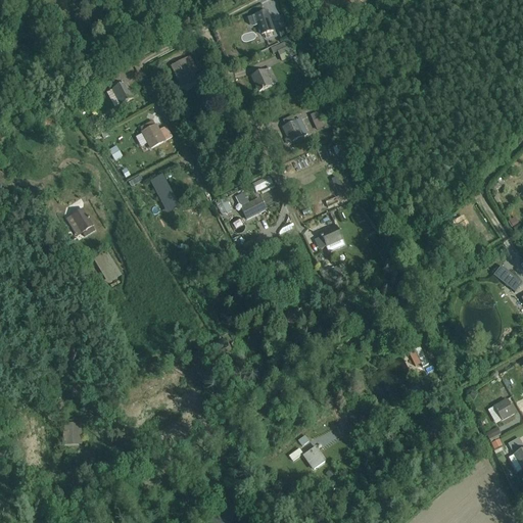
[(258,26),(262,36),(273,33),(267,13),(255,16),(258,26)]
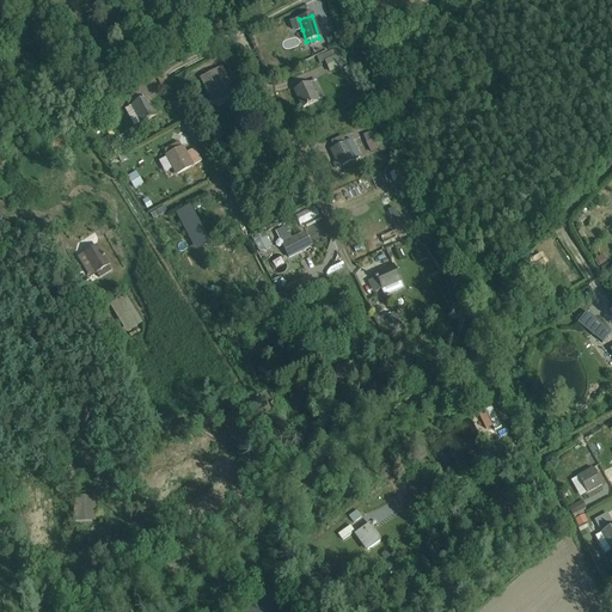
[(295,32),(303,30),(299,19),(289,23),(292,30),(295,32)]
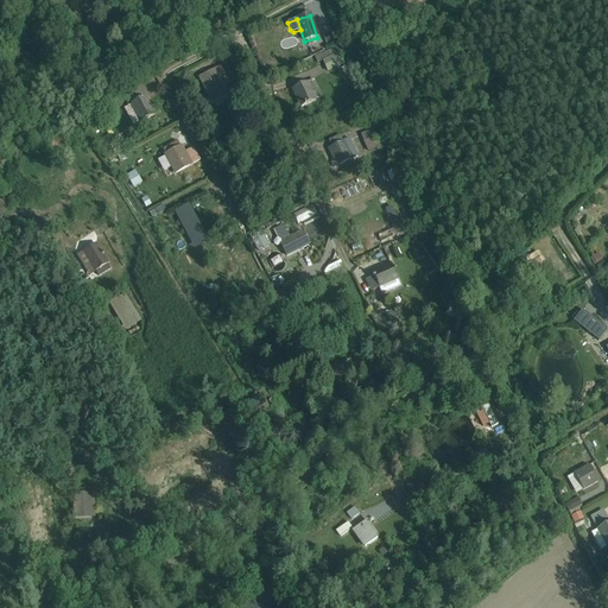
[(327,44),(335,42),(334,40),(331,33),(324,37),(327,44)]
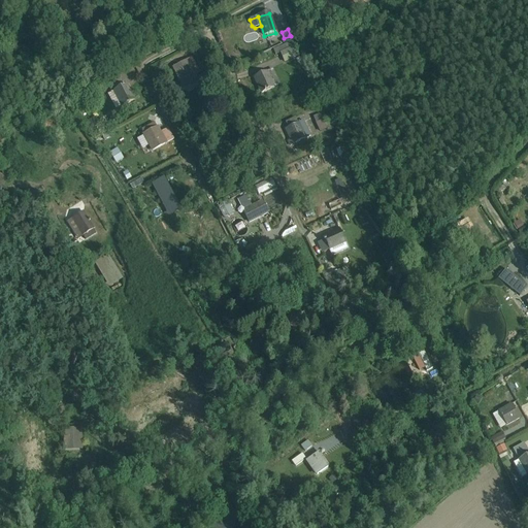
[(285,63),(299,57),(295,45),(293,41),(274,50),(276,55),(279,54),(285,63)]
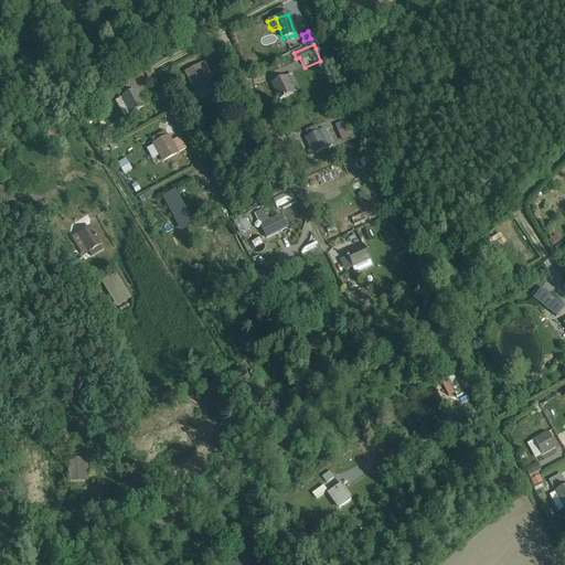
[(194,89),(209,82),(209,81),(200,65),(185,73),(194,89)]
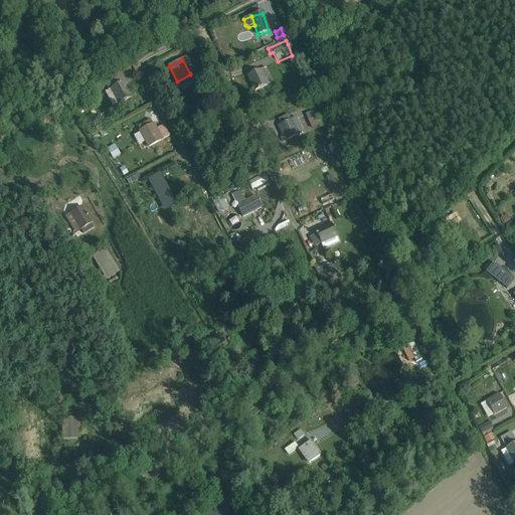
[(246,76),(253,93),(268,86),(273,83),(266,67),(261,69),(246,76)]
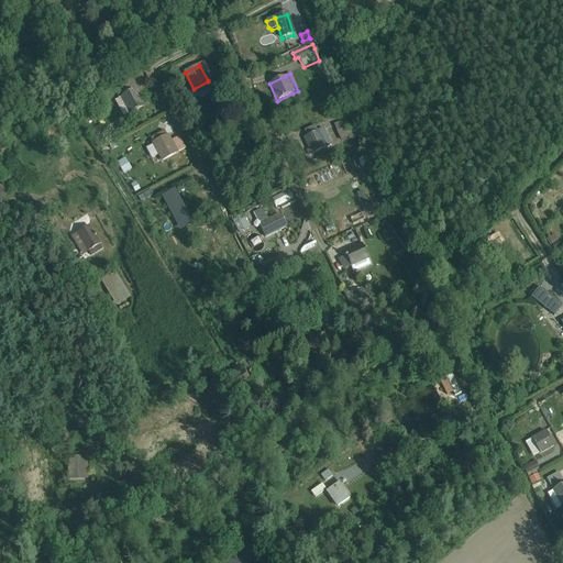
[(116,87),(122,99),(134,91),(129,80),(116,87)]
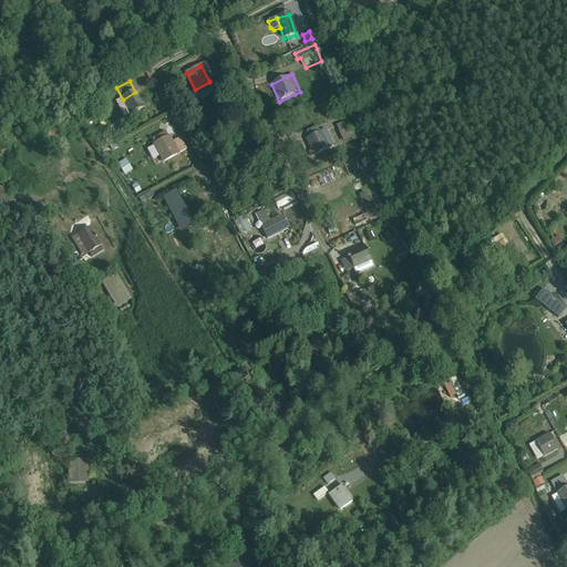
[(209,82),(195,90),(197,93),(212,85),(209,82)]
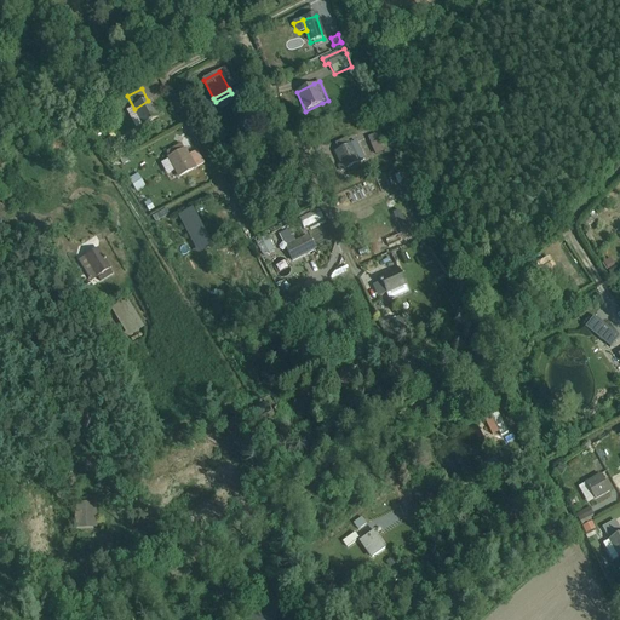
[(136,128),(142,125),(143,127),(160,118),(149,99),(148,101),(135,109),(127,113),(136,128)]
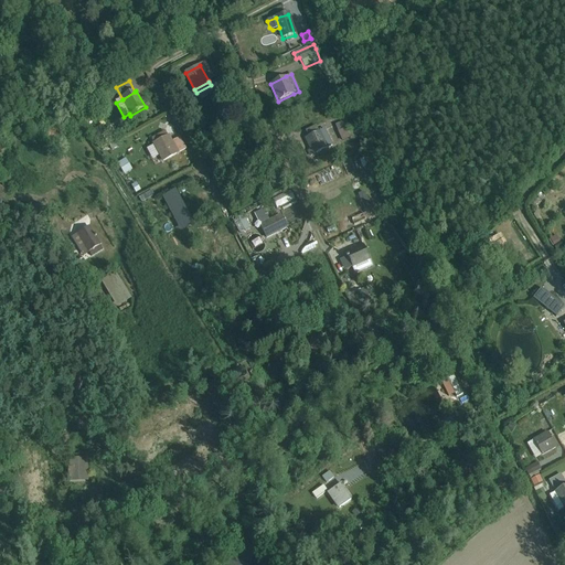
[(338,131),(342,142),(349,139),(344,129),(349,127),(347,120),(336,125),(339,131),(338,131)]
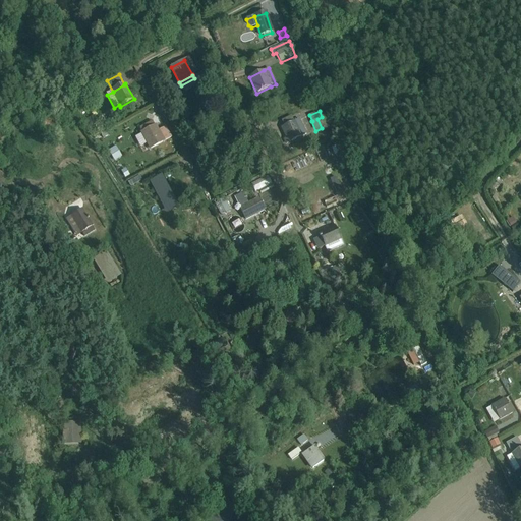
[(92,130),(101,125),(95,115),(85,120),(92,130)]
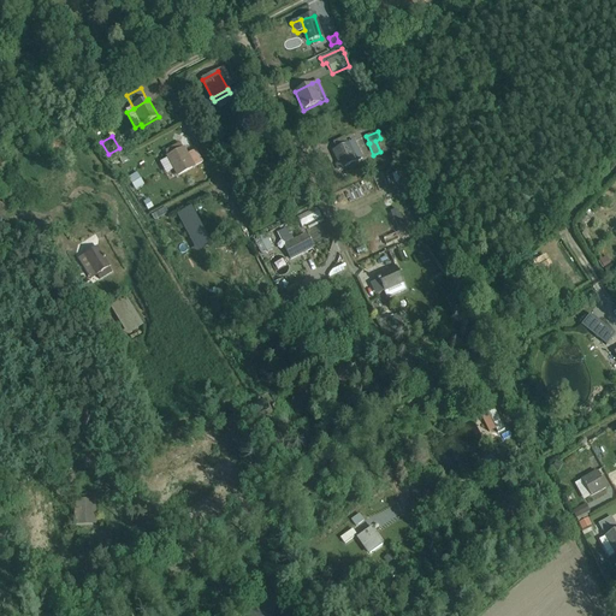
[(335,142),(337,148),(350,142),(347,136),(335,142)]
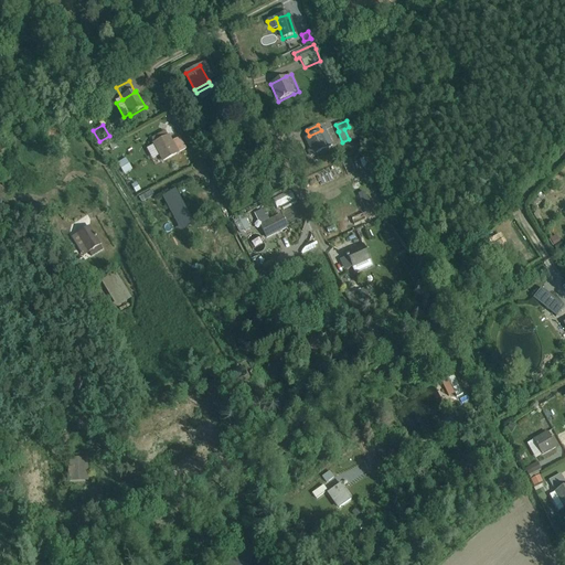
[(324,129),(321,130),(309,136),(304,139),(309,150),(307,151),(309,158),(326,150),(333,147),(324,129)]
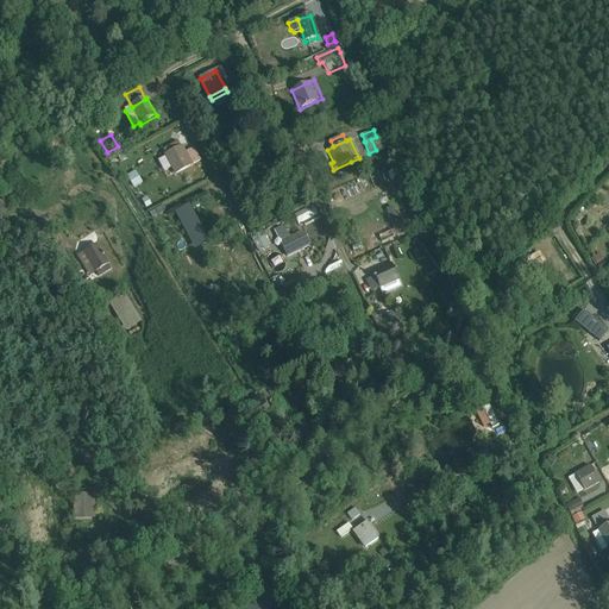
[(163,150),(167,157),(182,148),(179,142),(163,150)]
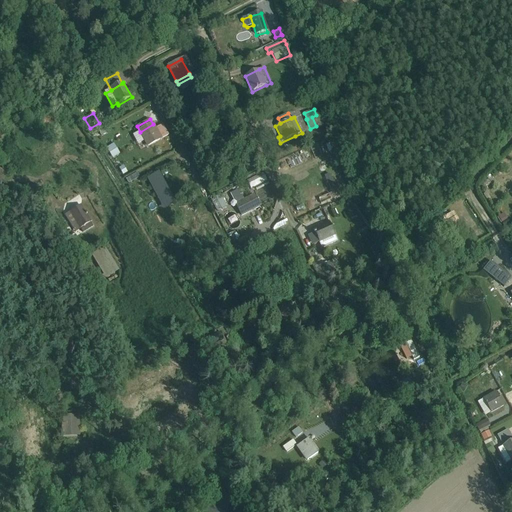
[(139,133),(147,148),(163,139),(156,128),(154,124),(153,124),(140,132),(139,133)]
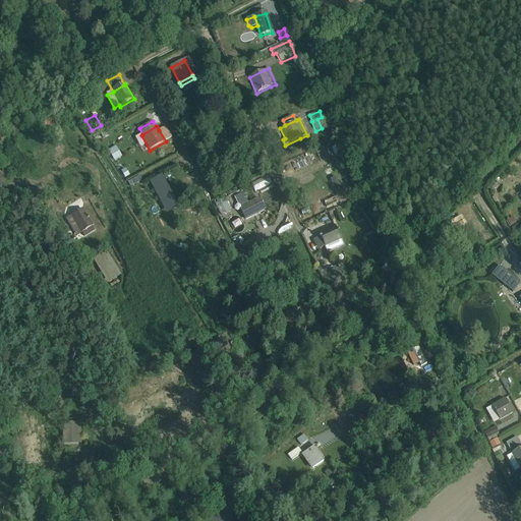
[(166,126),(159,130),(166,141),(172,137),(166,126)]
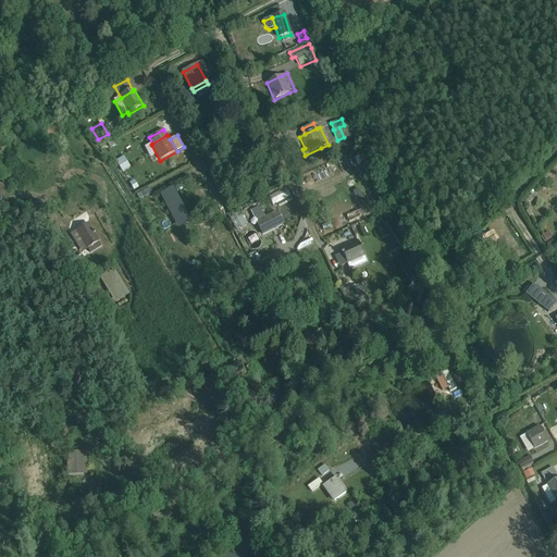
[(151,145),(145,148),(150,157),(157,153),(151,145)]
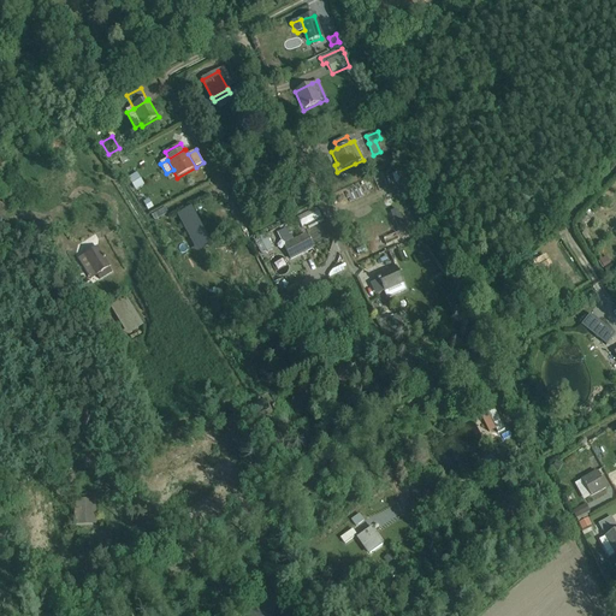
[(236,177),(231,167),(226,170),(231,179),(236,177)]
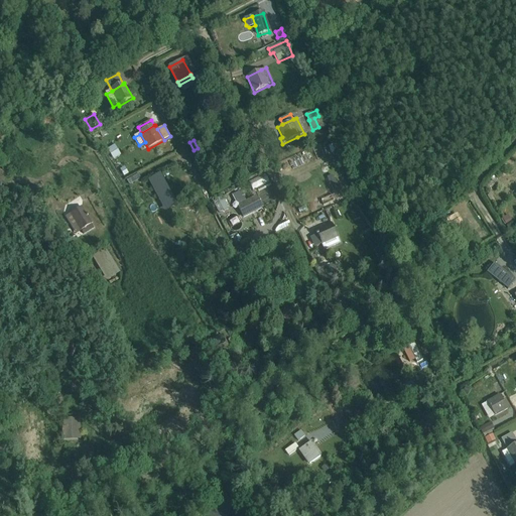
[(330,142),(319,146),(323,153),(333,150),(330,142)]
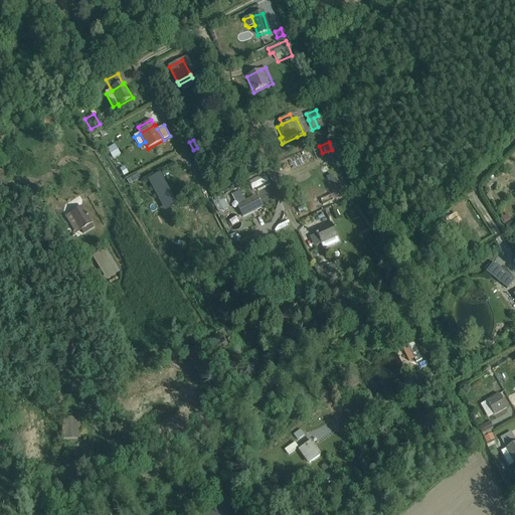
[(114,145),(108,150),(114,159),(120,154),(114,145)]
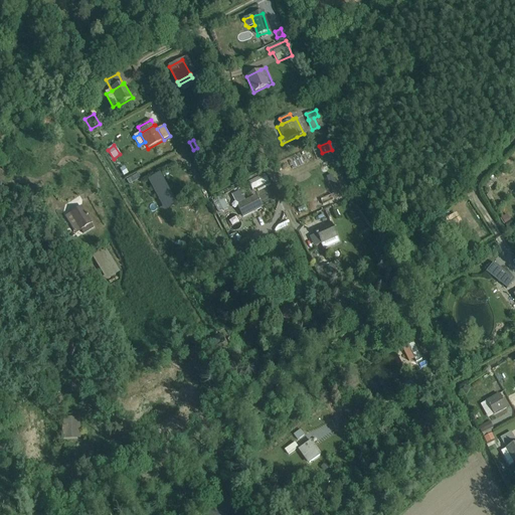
[(126,164),(119,168),(124,175),(130,172),(126,164)]
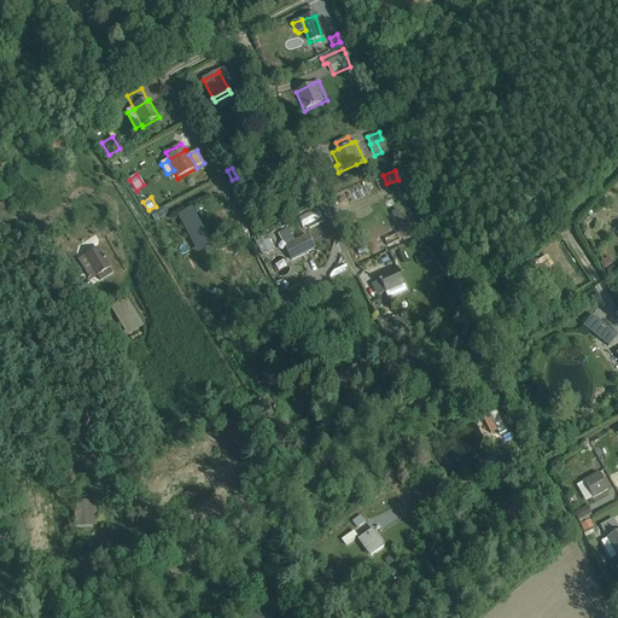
[(318,208),(298,219),(303,228),(324,219),(318,208)]
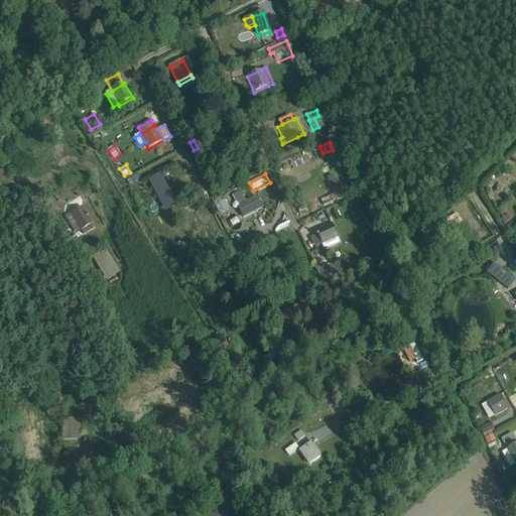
[(127,180),(130,186),(141,179),(138,174),(127,180)]
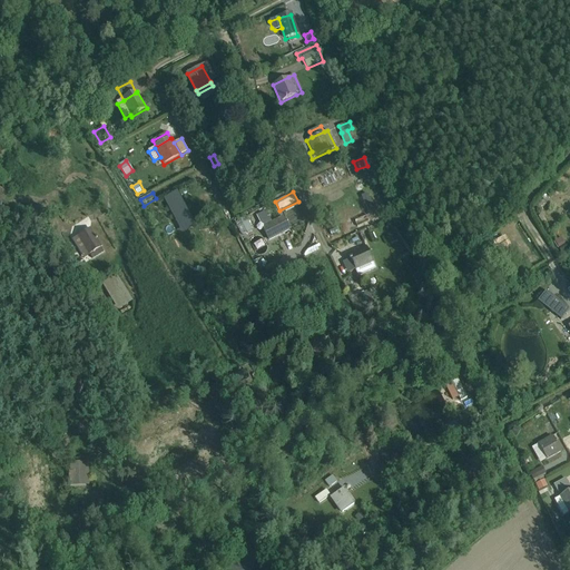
[(362,208),(365,207),(370,215),(356,220),(359,227),(379,218),(375,212),(367,193),(361,196),(362,198),(357,200),(362,208)]
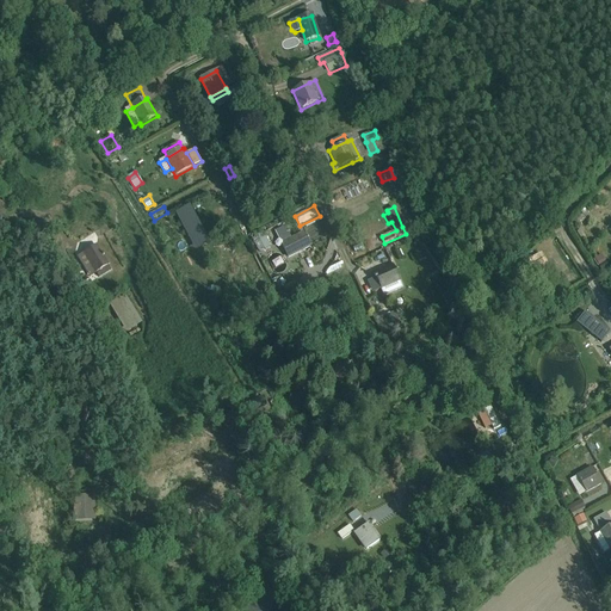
[(167,218),(159,223),(162,228),(170,224),(167,218)]
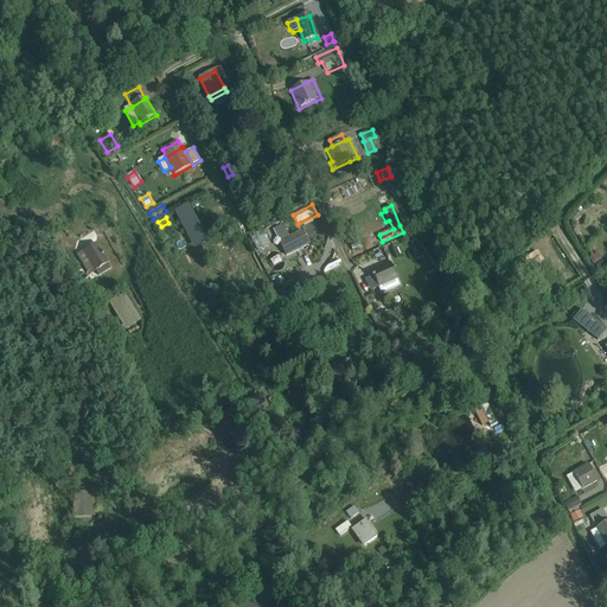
[(166,231),(173,244),(184,238),(178,225),(166,231)]
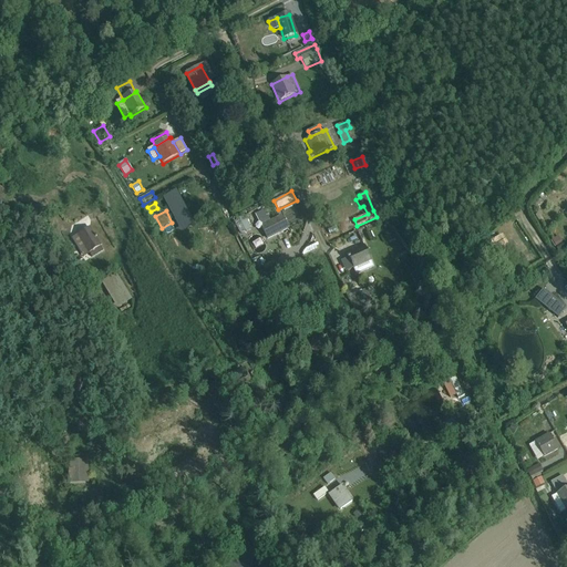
[(265,210),(255,215),(268,239),(288,229),(281,217),(271,222),(265,210)]
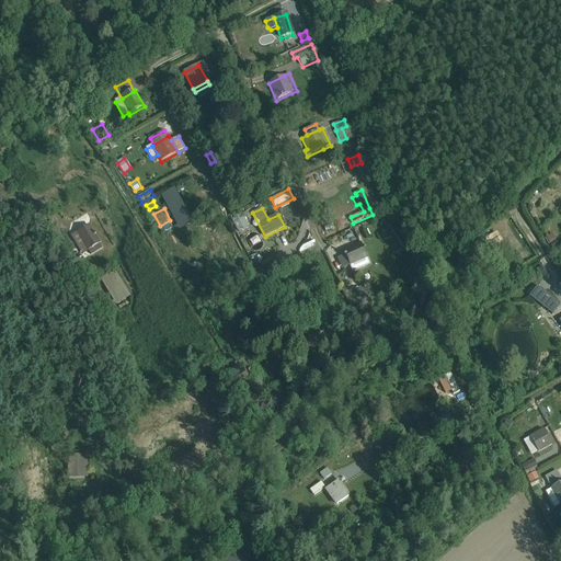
[(248,227),(241,214),(236,217),(243,229),(248,227)]
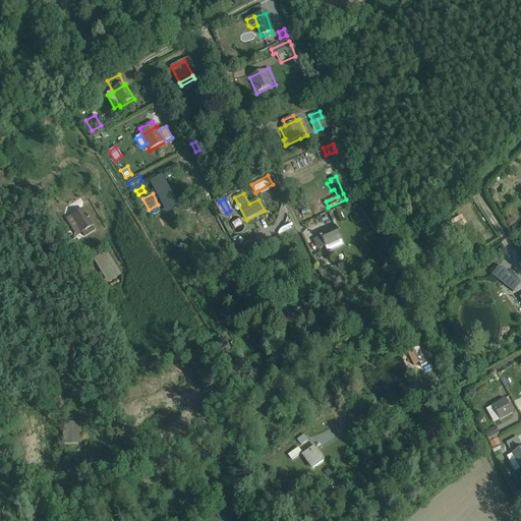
[(220,201),(215,204),(221,216),(226,213),(220,201)]
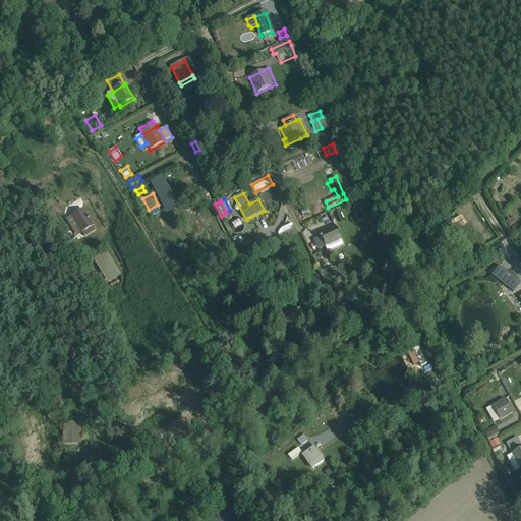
[(82,234),(84,238),(95,232),(93,227),(94,227),(82,210),(70,218),(66,220),(76,237),(81,234),(82,234)]
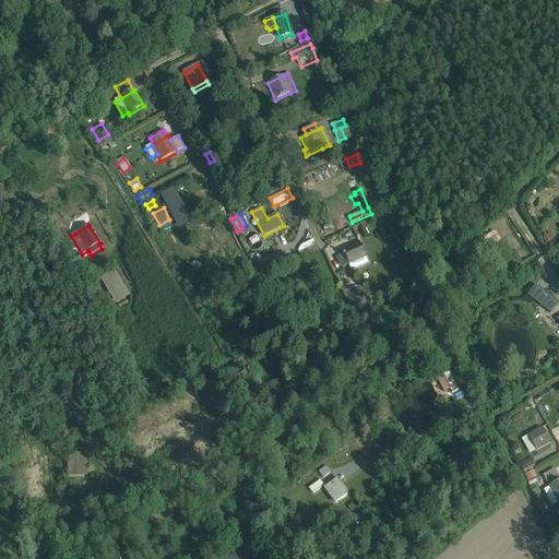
[(247,239),(251,246),(263,240),(260,233),(247,239)]
